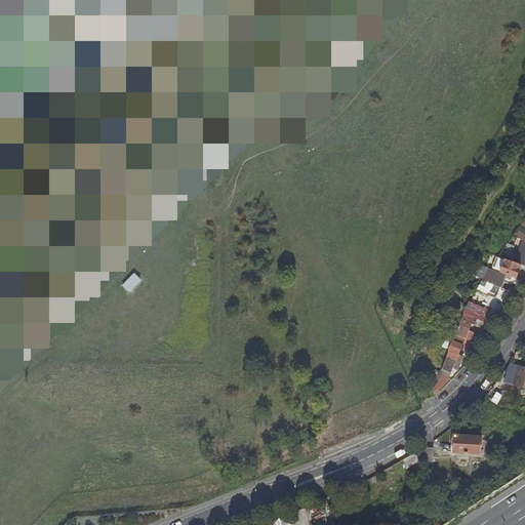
[(524,218),(513,236),(524,241),(524,239),(524,218)]
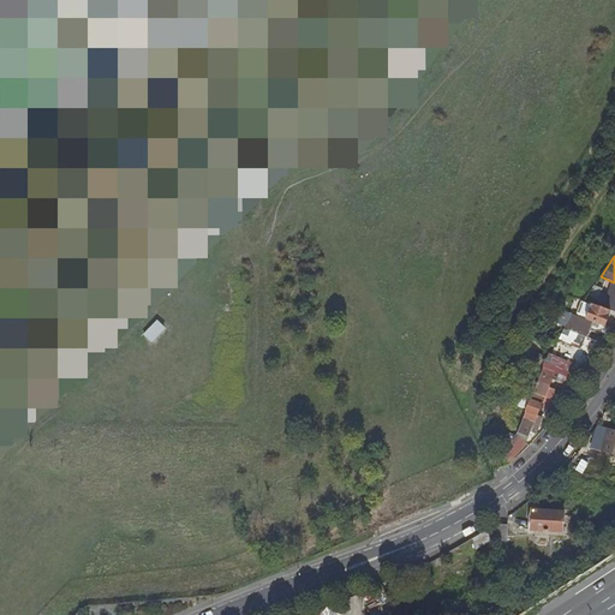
[(603,308),(610,310),(614,311),(614,284),(611,282),(603,308)]
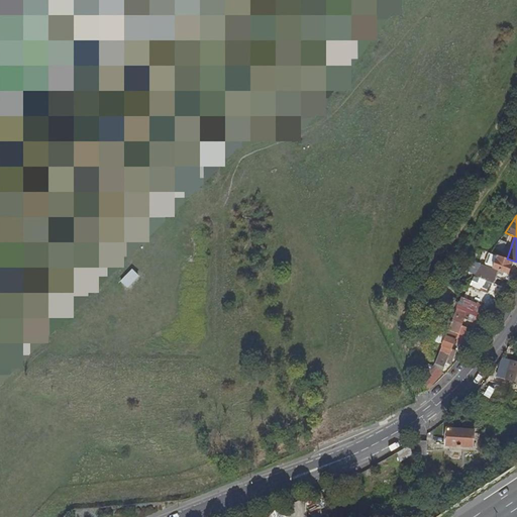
[(488,257),(483,265),(496,270),(508,275),(513,261),(507,259),(497,255),(496,261),(488,257)]
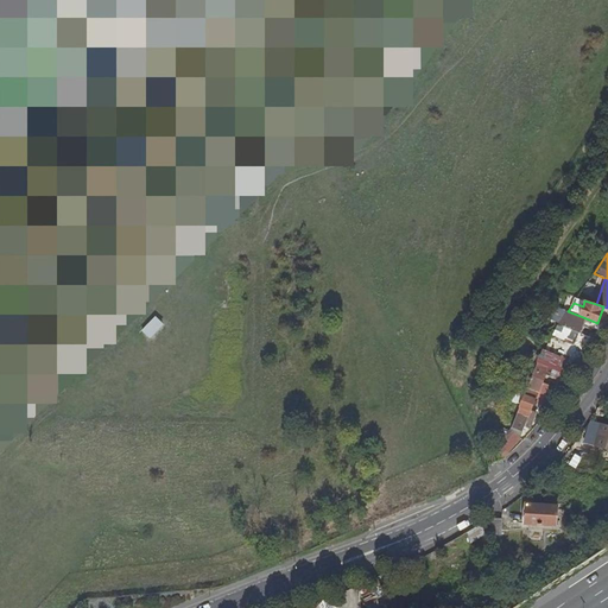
[(568,311),(557,327),(577,335),(580,327),(583,317),(568,311)]
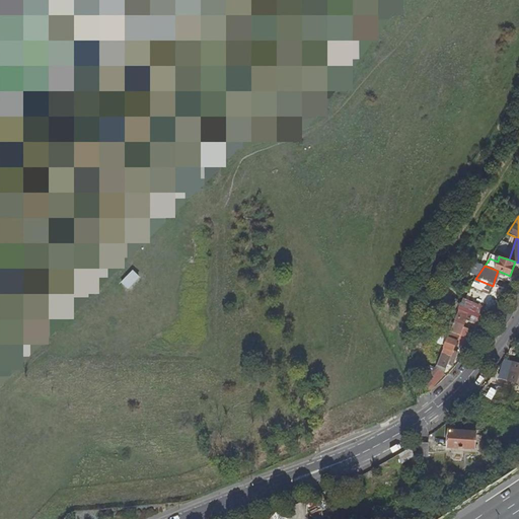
[(506,281),(511,283),(515,277),(510,276),(498,271),(495,279),(498,280),(505,283),(506,281)]
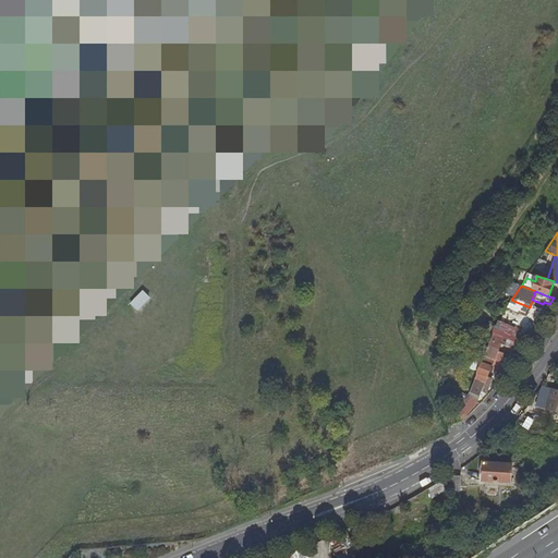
[(501,314),(500,317),(533,328),(544,313),(532,308),(530,307),(511,300),(501,314)]
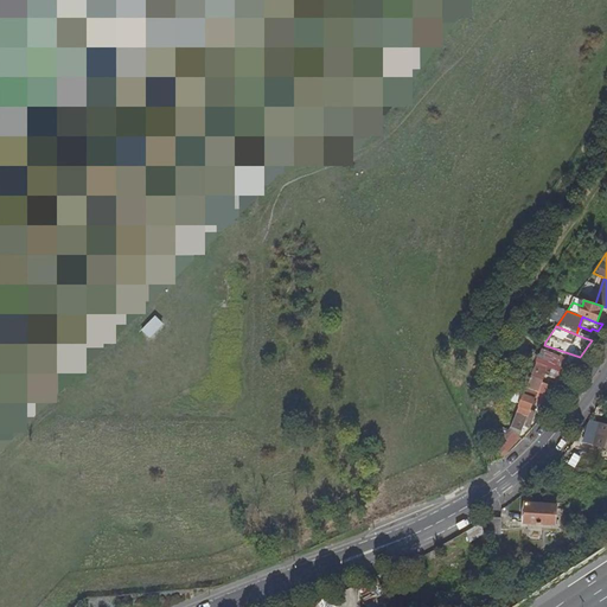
[(544,345),(536,363),(568,374),(580,357),(544,345)]
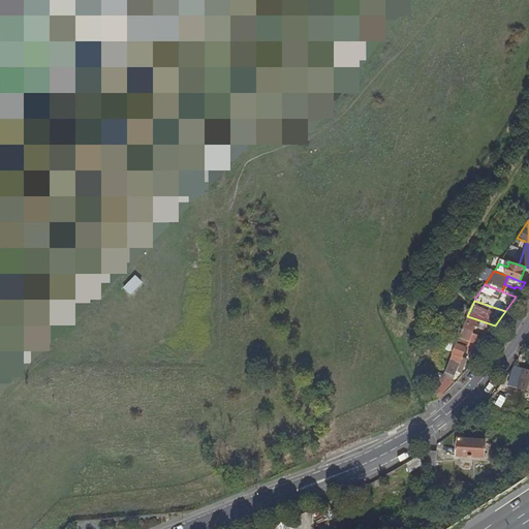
[(467,316),(459,338),(468,341),(468,342),(469,341),(474,343),(477,336),(471,334),(474,327),(491,334),(495,325),(467,316)]
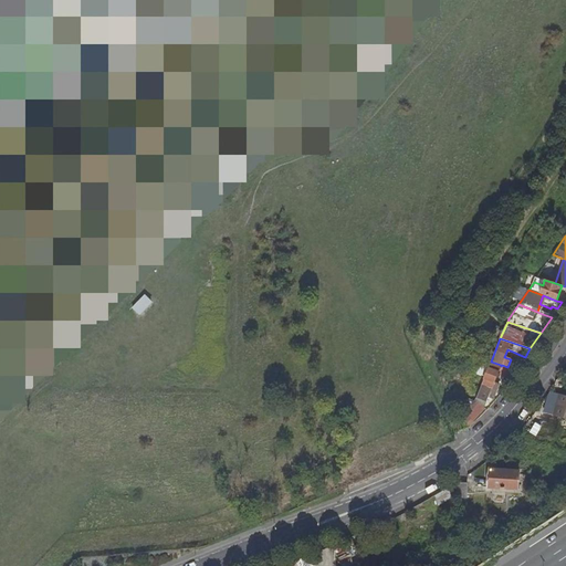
[(499,371),(512,377),(516,370),(501,366),(501,365),(491,362),(477,398),(486,401),(499,371)]
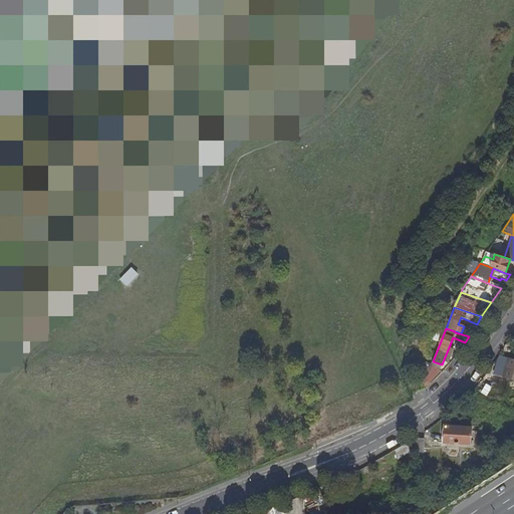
[(513,358),(509,357),(504,376),(513,379),(513,358)]
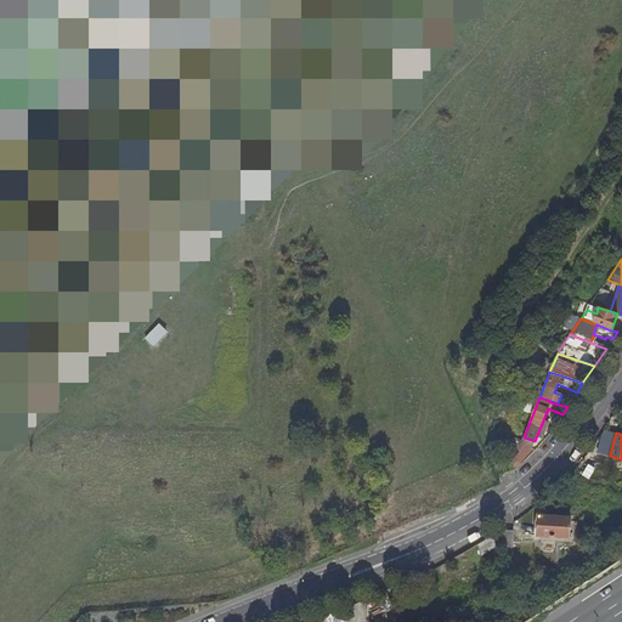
[(569,538),(570,518),(538,515),(536,536),(569,538)]
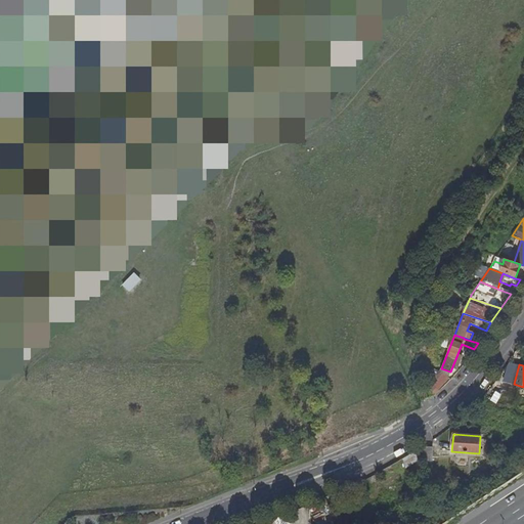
[(432,446),(424,446),(423,446),(423,461),(431,461),(432,446)]
